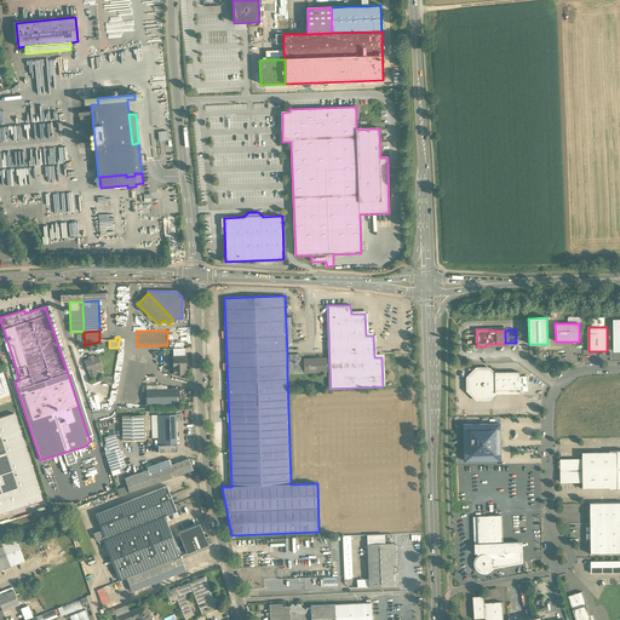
[(98,356),(85,361),(86,366),(89,372),(96,369),(102,367),(98,356)]
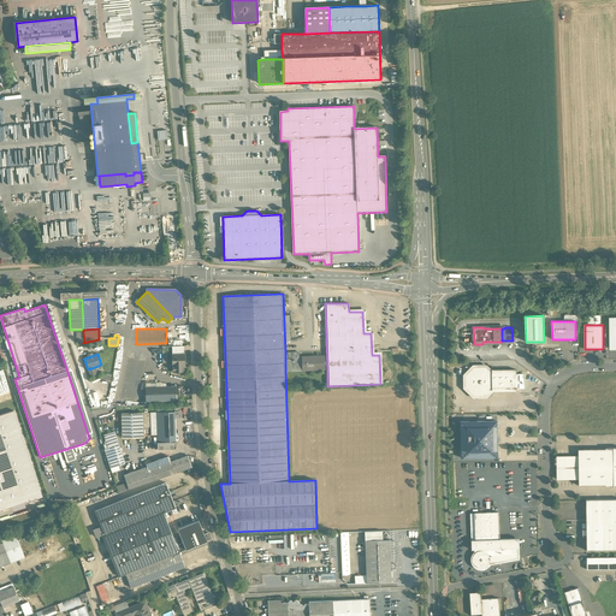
[(175,354),(172,354),(173,372),(185,371),(184,365),(184,355),(184,354),(175,354)]
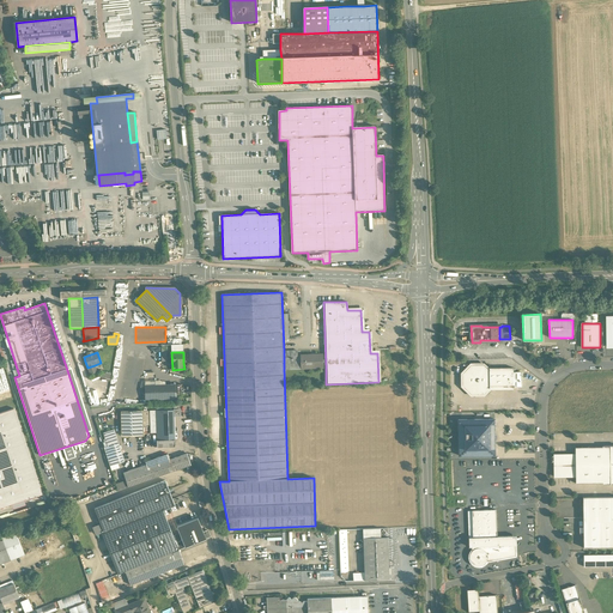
[(127,356),(120,396),(138,400),(145,359),(127,356)]
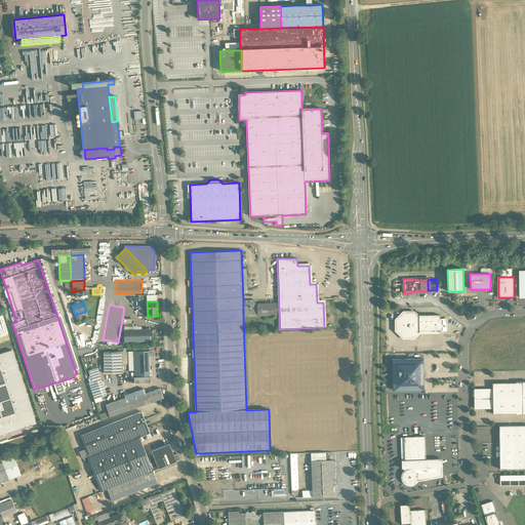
[(275,305),(256,305),(256,306),(256,316),(276,315),(275,305)]
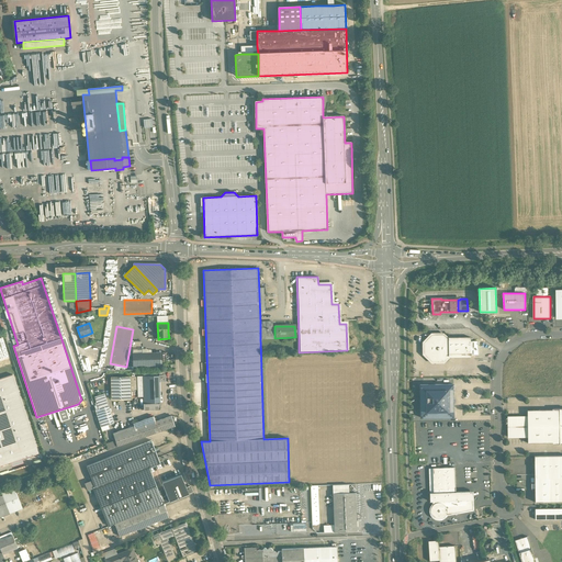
[(274,327),(271,327),(271,329),(260,329),(260,338),(274,338),(274,327)]
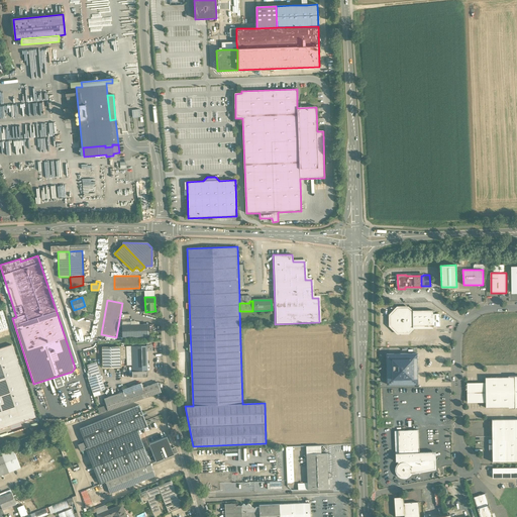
[(407,308),(397,308),(390,315),(390,325),(397,333),(408,332),(413,328),(413,326),(413,313),(407,308)]
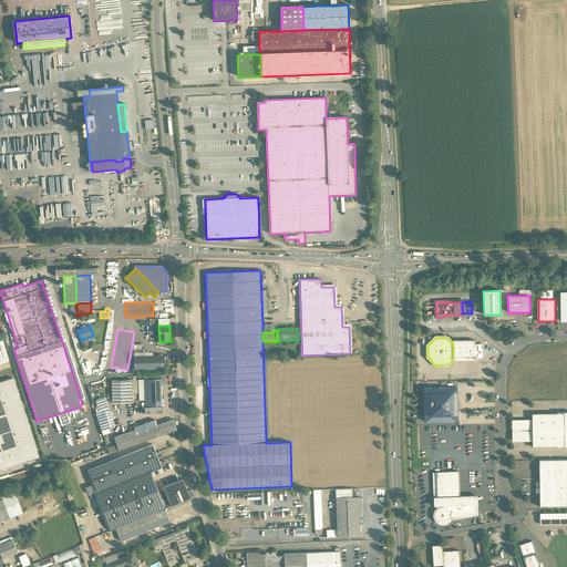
[(85,398),(66,340),(62,342),(81,400),(85,398)]
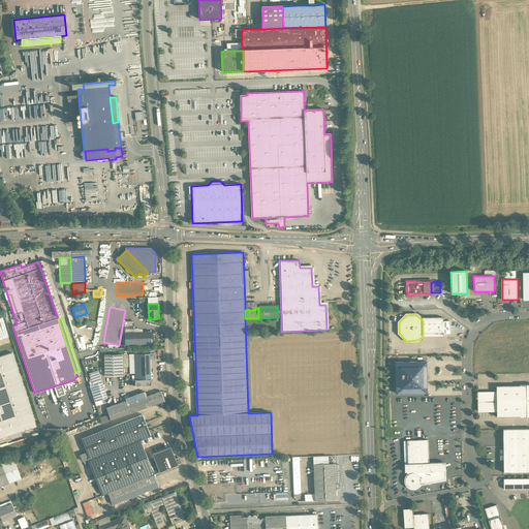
[(442,317),(423,318),(423,320),(423,334),(438,333),(438,334),(449,334),(449,321),(442,321),(442,317)]
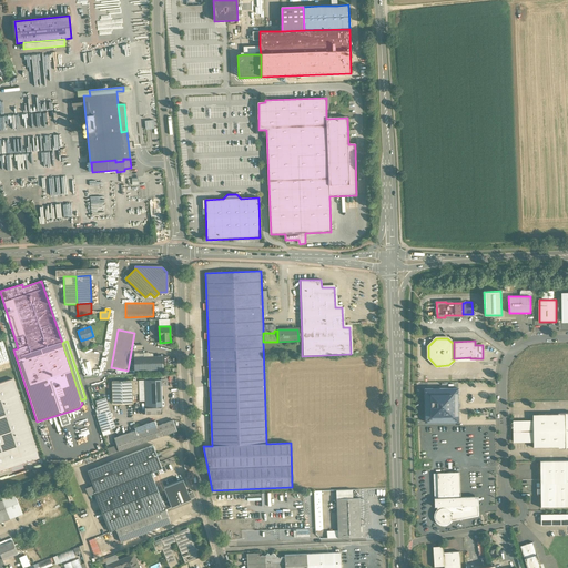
[(102,357),(102,346),(92,346),(91,357),(102,357)]
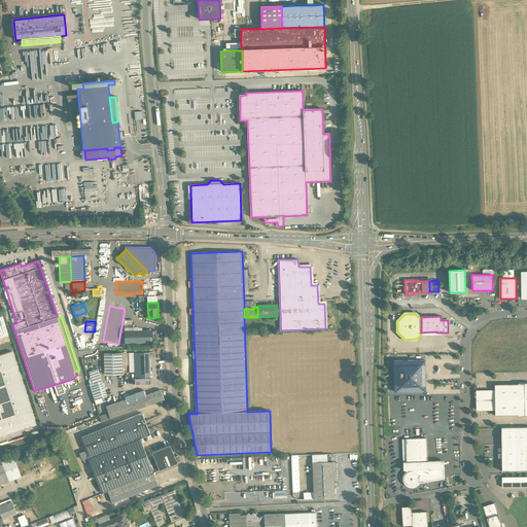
[(151,330),(125,331),(125,338),(125,344),(151,343),(151,330)]
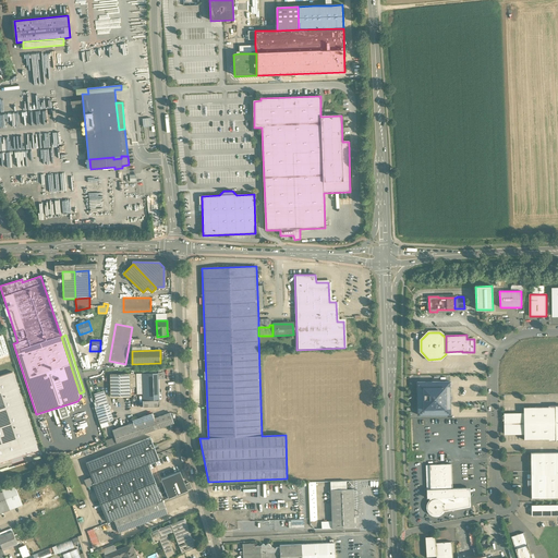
[(0,462),(38,450),(13,373),(0,376),(0,462)]
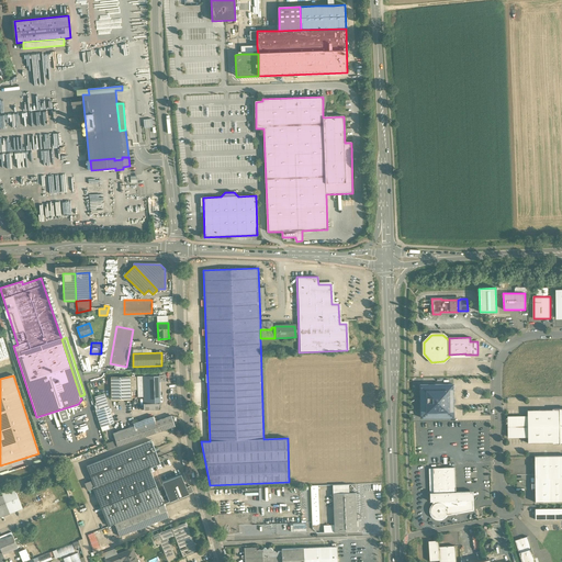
[(131,377),(111,378),(112,400),(132,398),(131,377)]
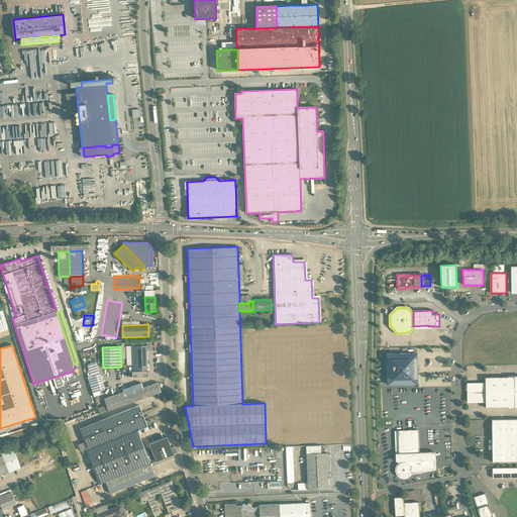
[(146,346),(131,346),(132,366),(132,378),(147,377),(146,351),(146,346)]
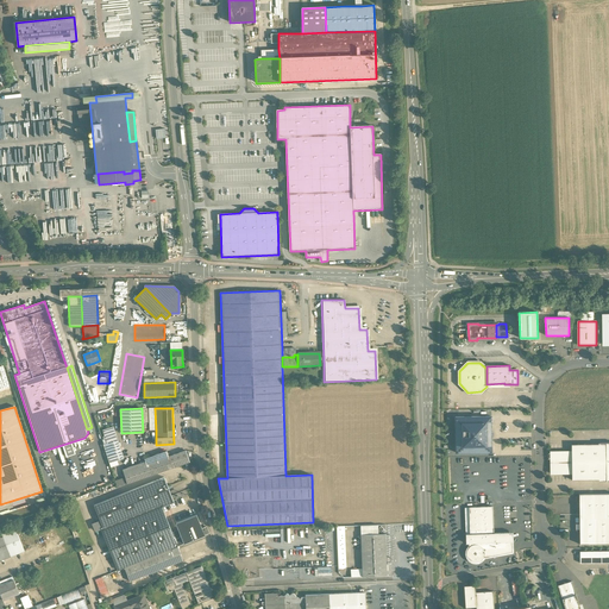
[(491,416),(456,418),(456,453),(491,452),(491,416)]
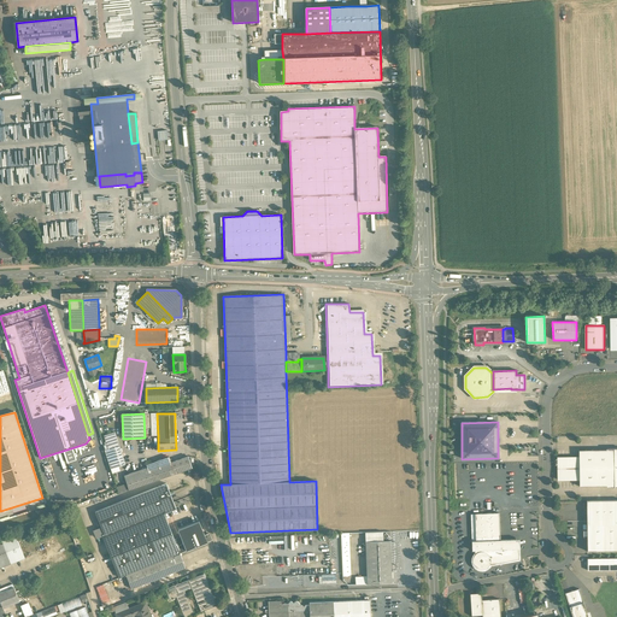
[(104,436),(107,448),(113,447),(116,447),(116,445),(117,442),(118,442),(115,432),(104,436)]
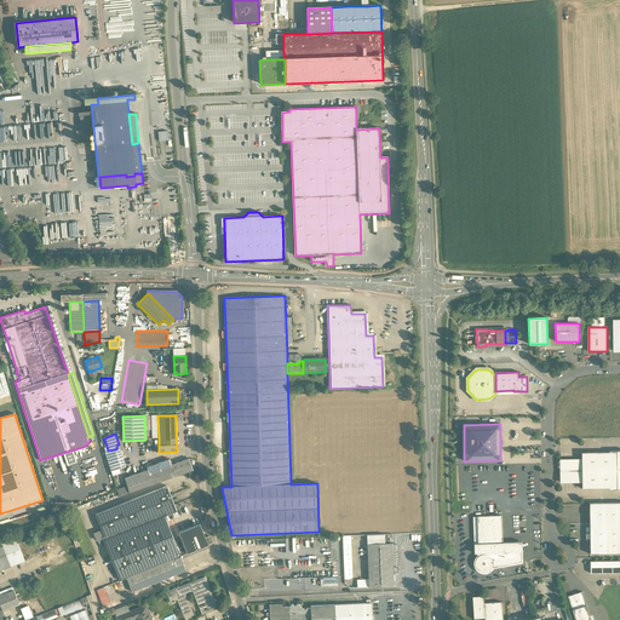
[(126,466),(120,448),(116,449),(114,449),(118,461),(109,464),(112,471),(126,466)]
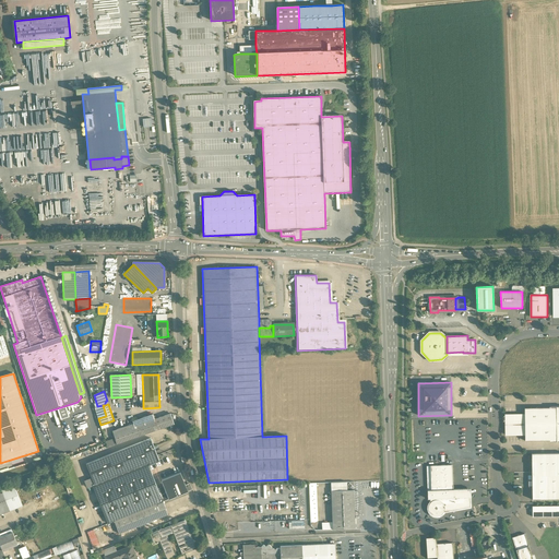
[(97,406),(95,407),(98,418),(106,416),(103,405),(97,406)]
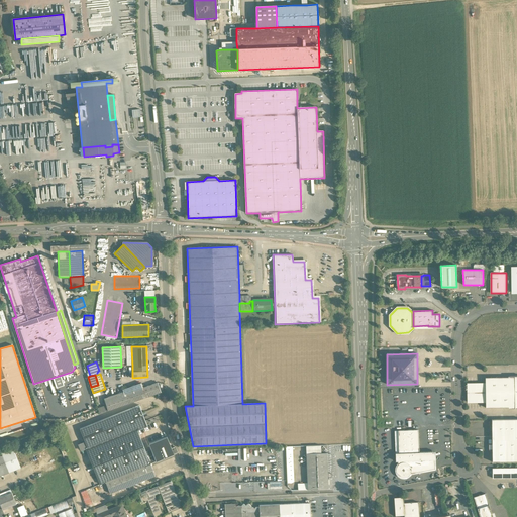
[(485,384),(467,384),(468,402),(486,402),(486,408),(509,407),(509,409),(516,408),(516,376),(509,376),(509,378),(485,378),(485,384)]
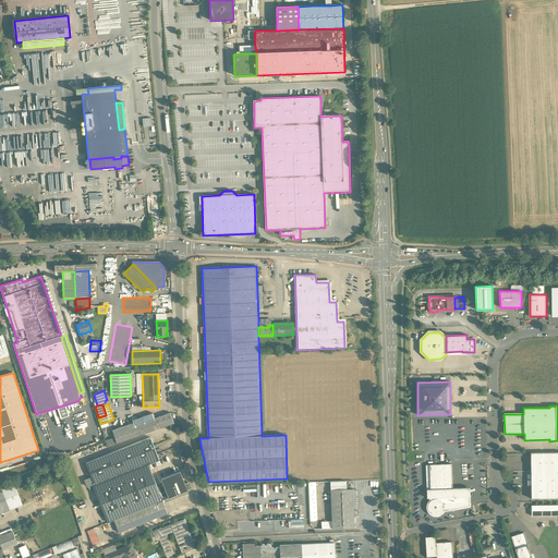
[(170,413),(155,419),(158,428),(169,425),(173,424),(174,423),(170,413)]
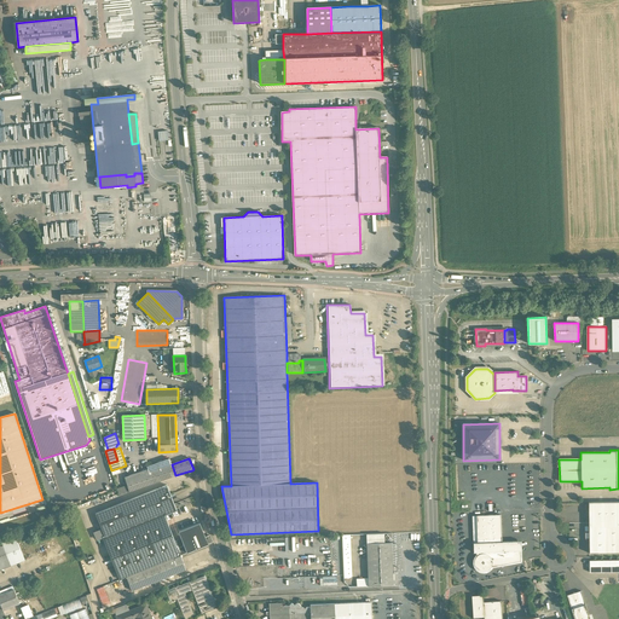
[(149,472),(152,484),(175,475),(172,464),(149,472)]
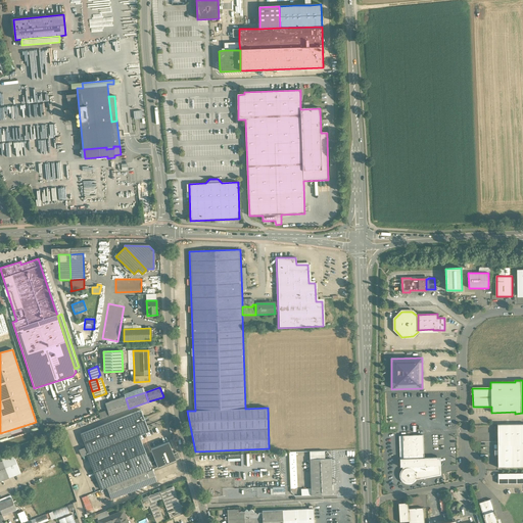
[(125,396),(105,403),(107,411),(109,416),(129,409),(126,398),(125,396)]
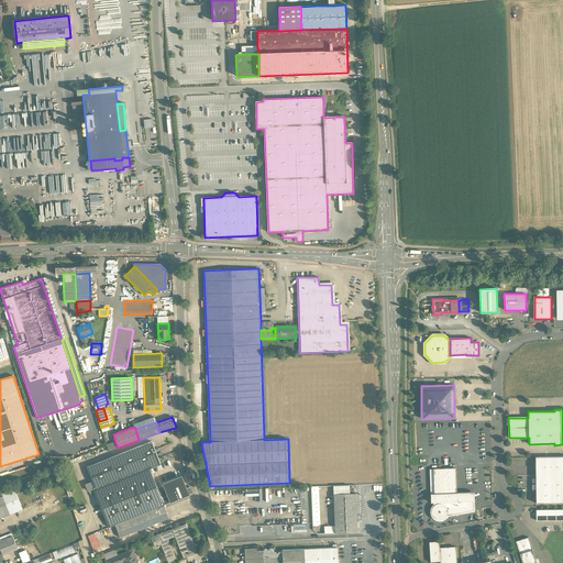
[(87,466),(95,487),(148,466),(157,463),(152,451),(155,450),(152,441),(87,466)]
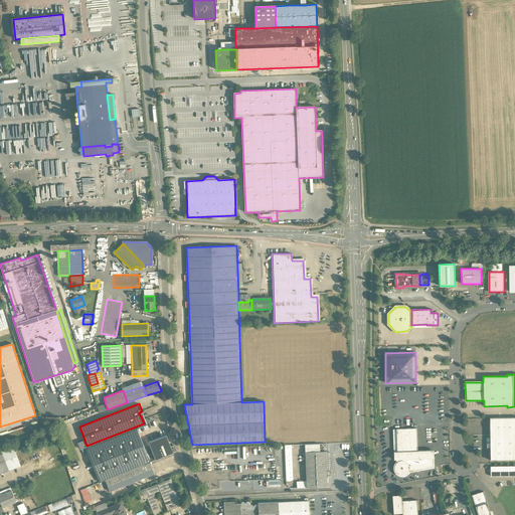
[(148,425),(142,411),(139,412),(144,423),(136,426),(138,430),(148,425)]
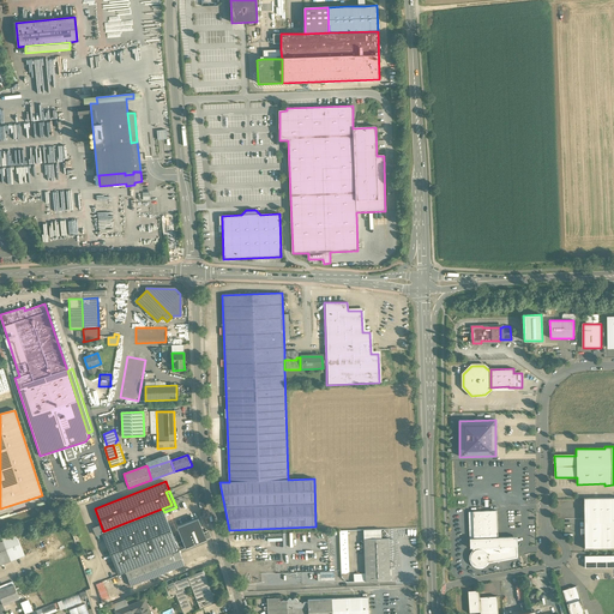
[(613,498),(584,499),(584,549),(613,548),(613,498)]
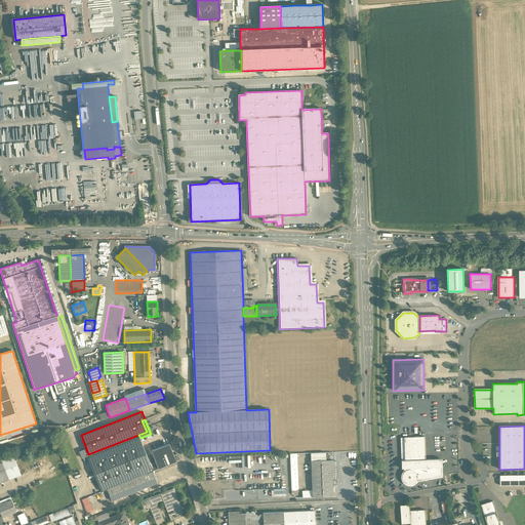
[(88,454),(87,455),(102,491),(153,471),(159,469),(154,456),(149,459),(140,438),(138,435),(88,454)]
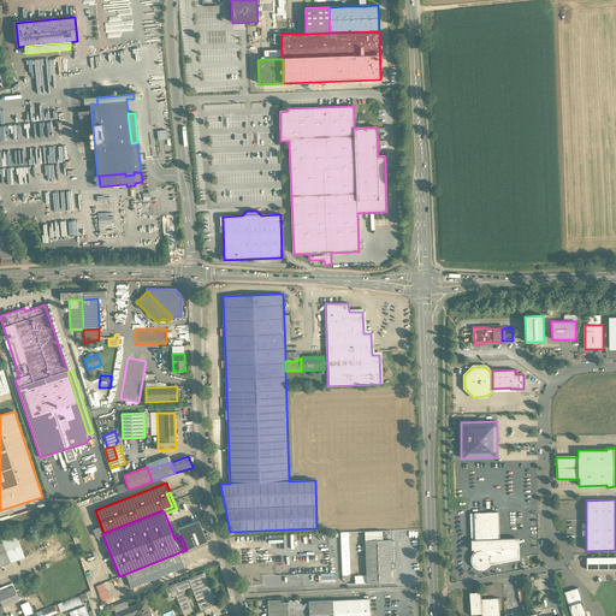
[(498,513),(474,514),(475,540),(499,539),(498,513)]
